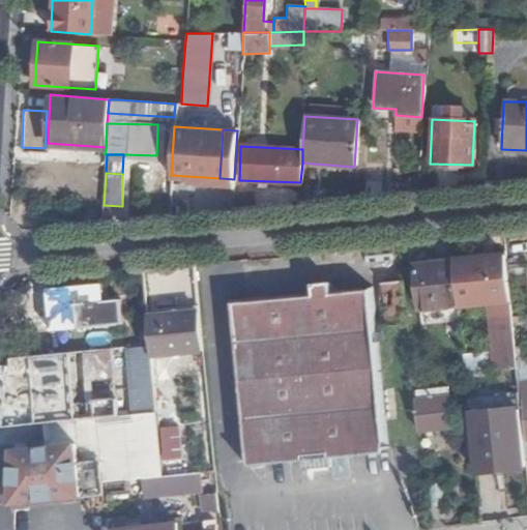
[(511,318),(504,256),(492,257),(496,303),(489,304),(491,320),(511,318)]
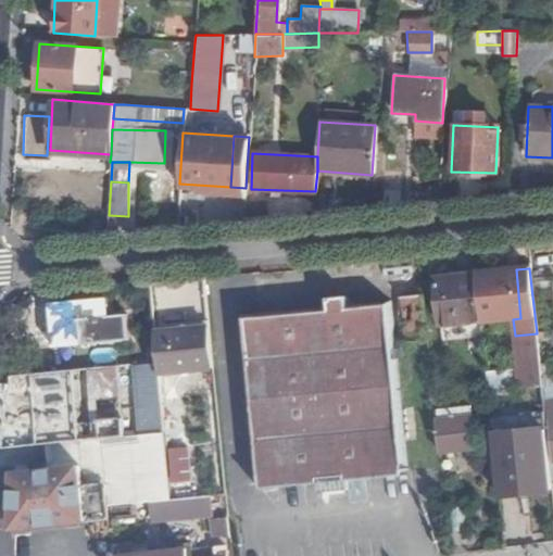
[(516,269),(475,274),(480,320),(480,321),(513,319),(520,318),(516,269)]
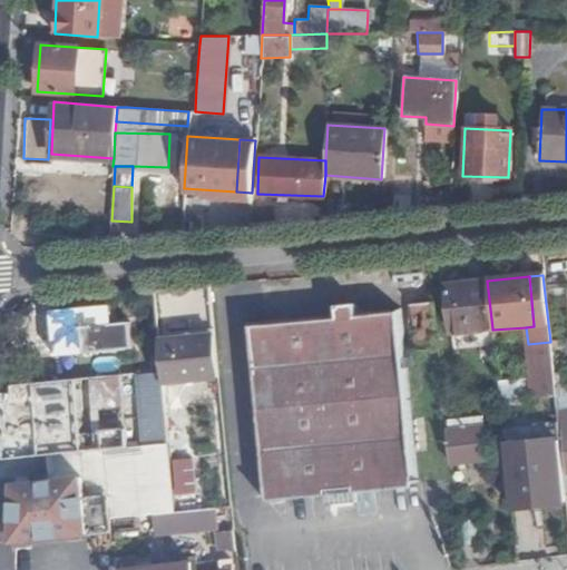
[(492,328),(487,281),(447,284),(451,332),(492,328)]
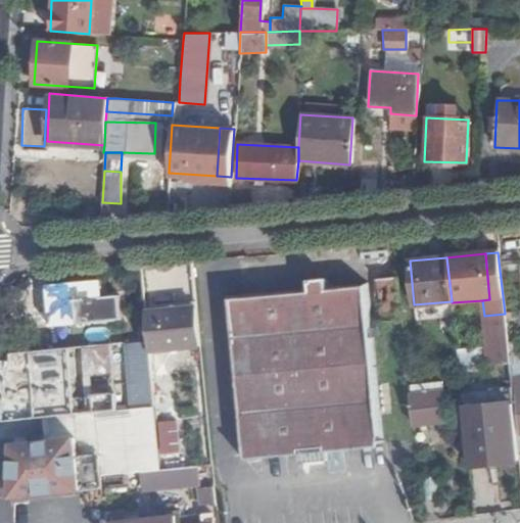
[(402,317),(398,279),(376,280),(378,318),(402,317)]
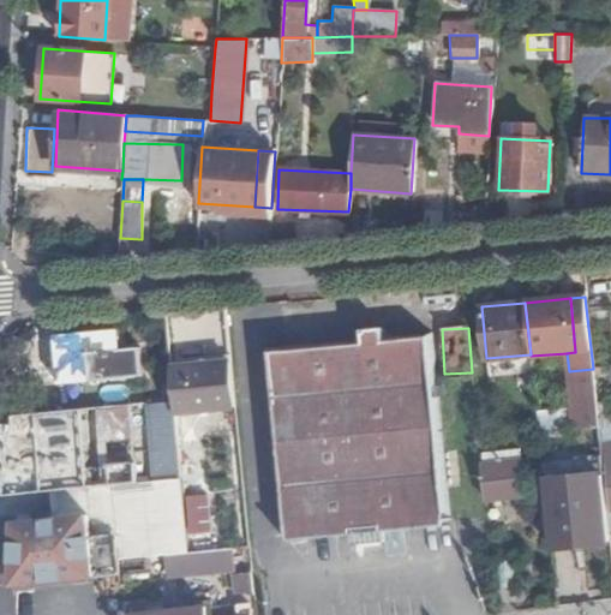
[(427,521),(409,335),(382,338),(381,329),(363,330),(364,340),(264,348),(282,535),(351,529),(377,526),(427,521)]
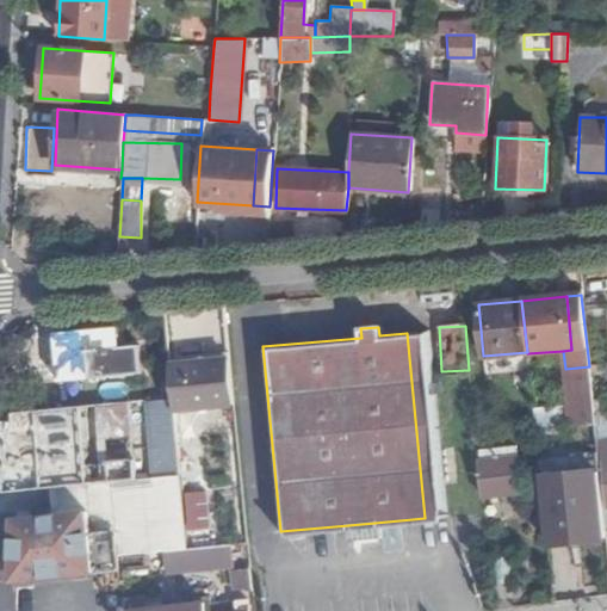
[(115,328),(54,334),(59,380),(119,375),(115,328)]
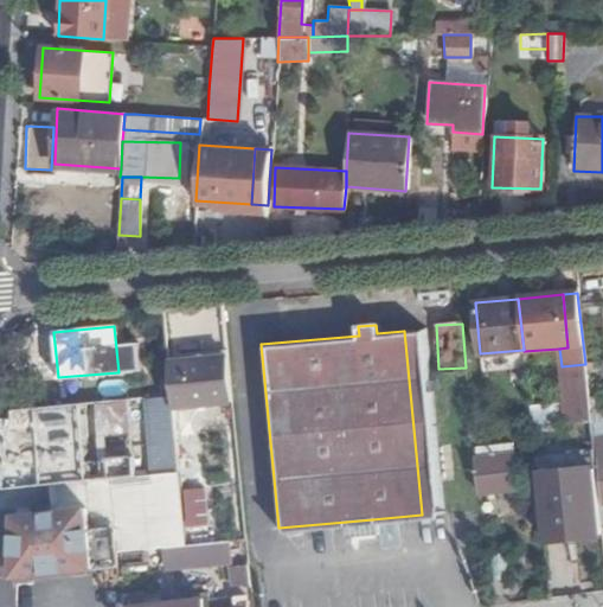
[(424,330),(404,331),(422,515),(441,512),(424,330)]
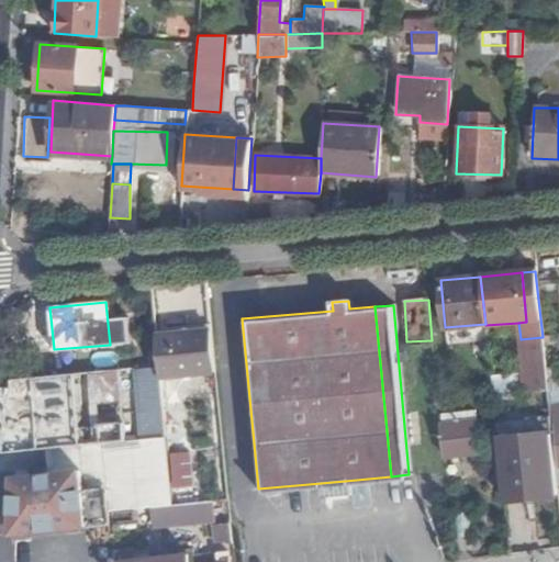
[(213,373),(211,330),(154,336),(157,363),(159,379),(213,373)]
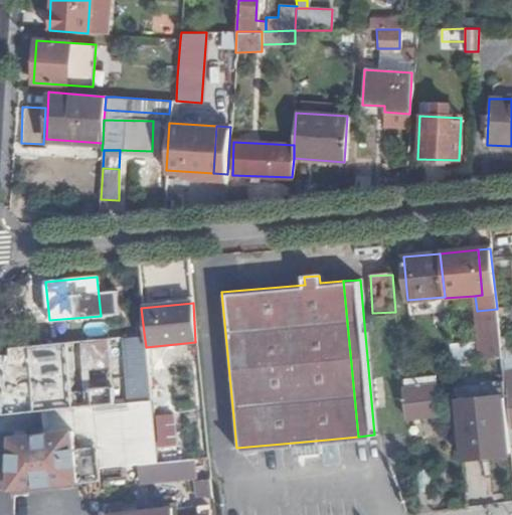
[(501,357),(497,309),(477,311),(481,359),(489,359),(501,358),(501,357)]
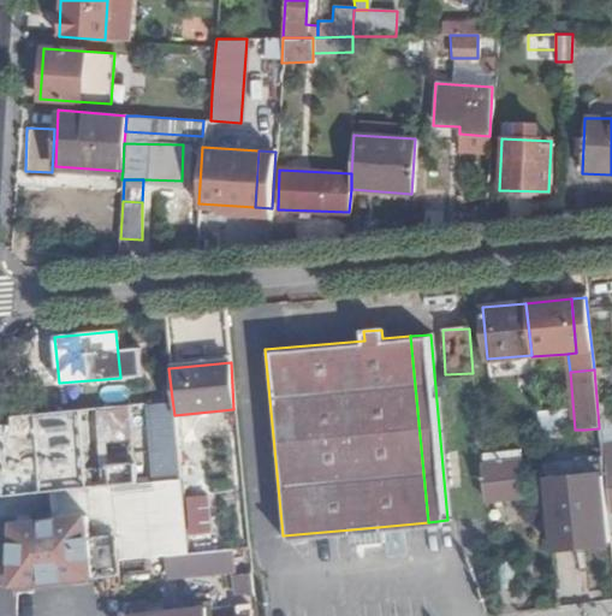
[(35,385),(36,413),(43,412),(51,410),(49,391),(48,385),(35,385)]
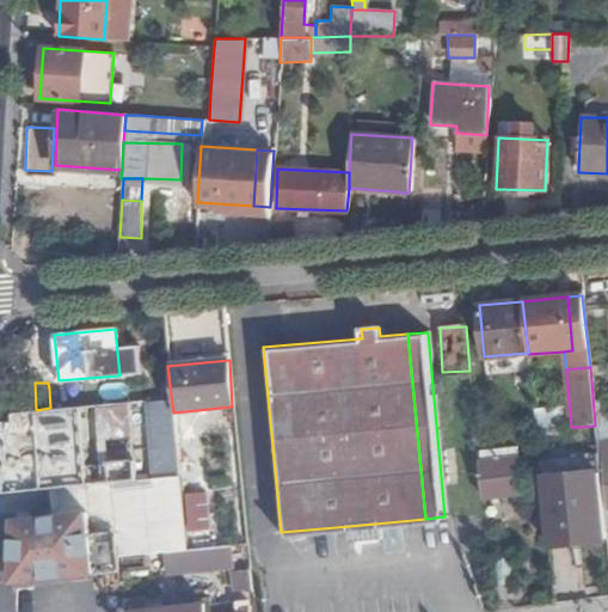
[(75,386),(49,389),(50,408),(77,405),(75,386)]
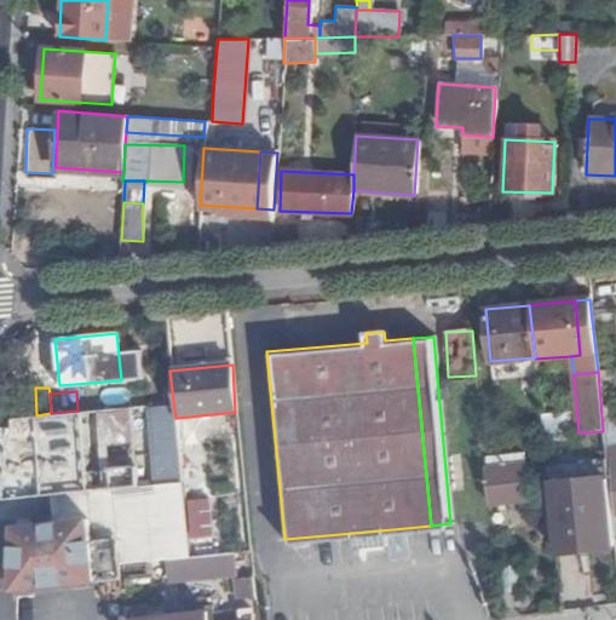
[(107,428),(105,408),(87,411),(88,428),(107,428)]
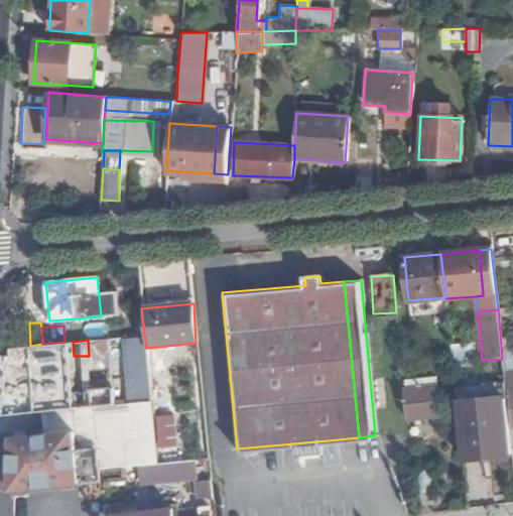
[(7,359),(0,359),(0,403),(24,404),(25,389),(54,390),(55,377),(46,377),(47,368),(67,369),(65,342),(42,344),(36,345),(35,350),(26,350),(26,354),(8,354),(7,359)]
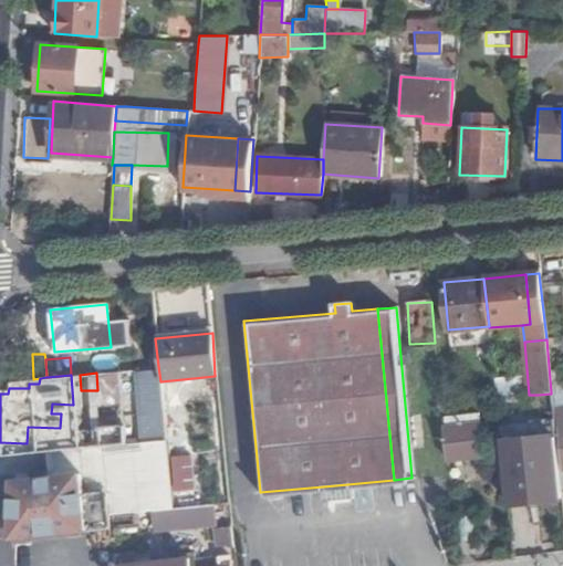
[(553,417),(554,425),(562,423),(560,392),(551,392),(551,394),(553,417)]
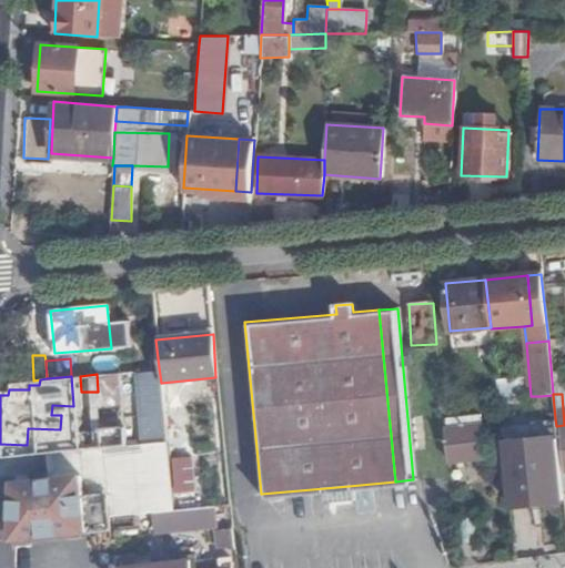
[(540,396),(542,419),(555,418),(553,395),(540,396)]
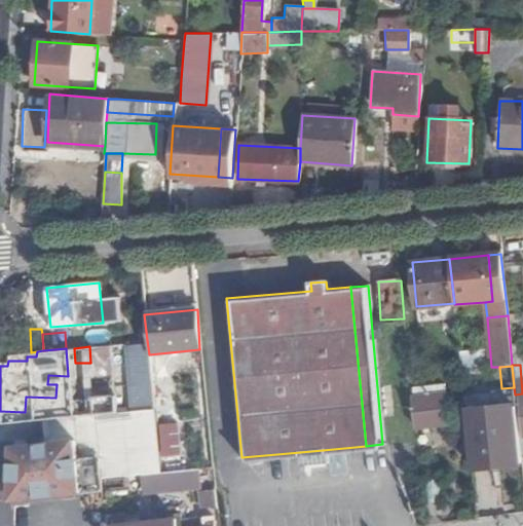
[(415,393),(443,389),(442,382),(414,385),(415,393)]
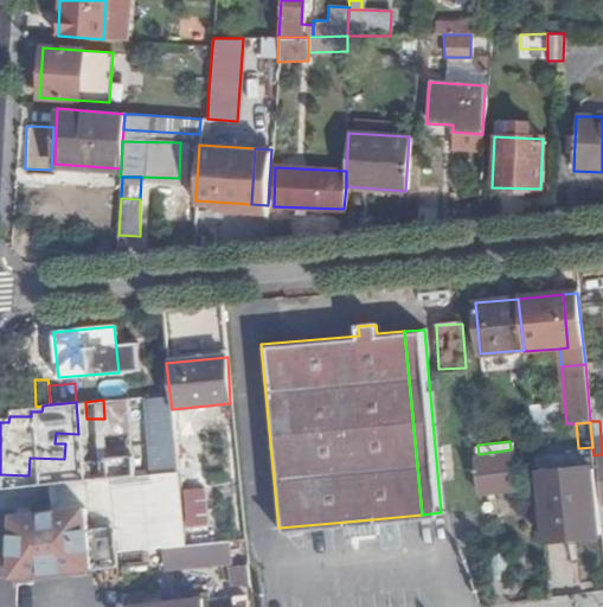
[(551,502),(597,497),(594,455),(592,447),(578,448),(547,453),(551,502)]
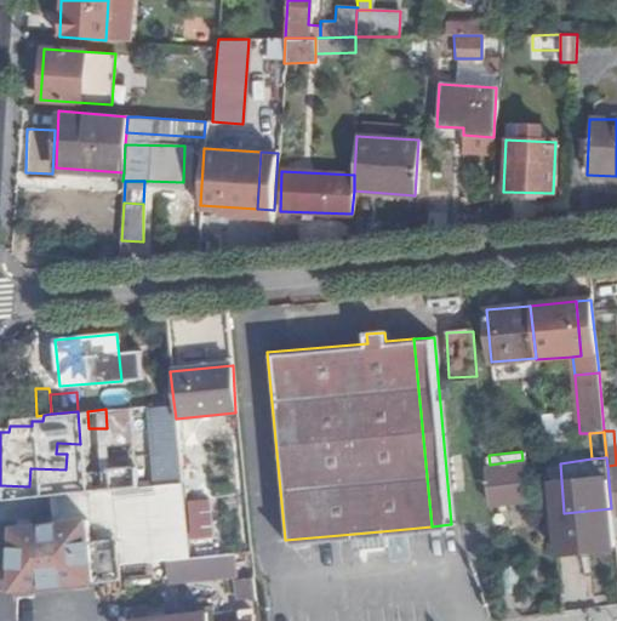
[(526,500),(523,460),(490,465),(493,503),(526,500)]
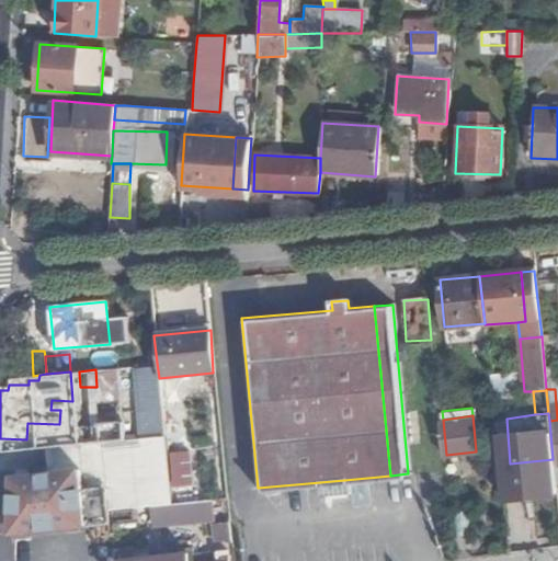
[(65,446),(100,442),(98,424),(64,426),(65,446)]
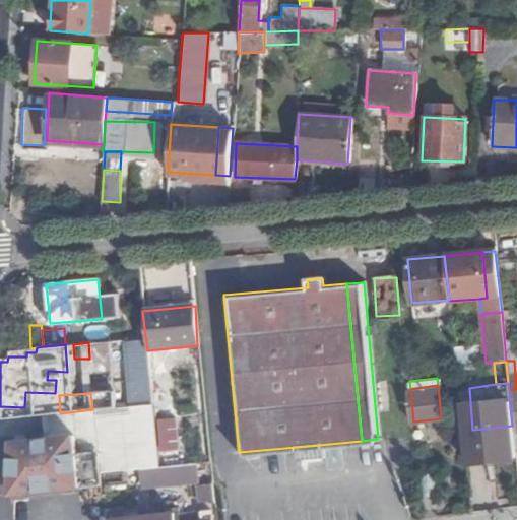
[(60,413),(42,415),(45,438),(13,443),(10,493),(100,482),(100,473),(158,467),(153,416),(151,403),(92,409),(60,413)]
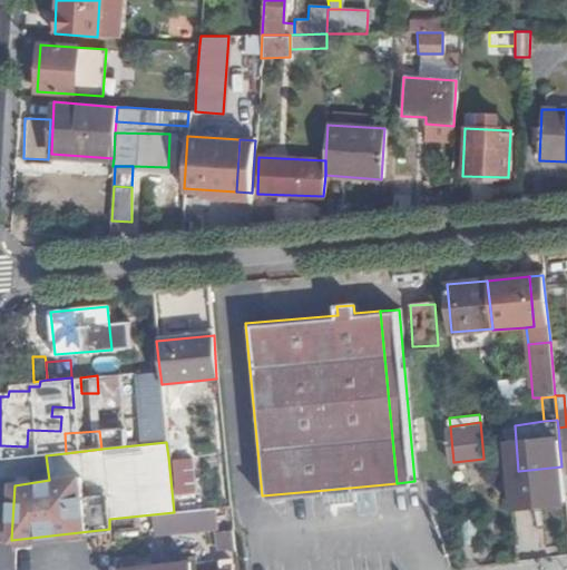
[(27,446),(0,445),(0,461),(26,458),(27,446)]
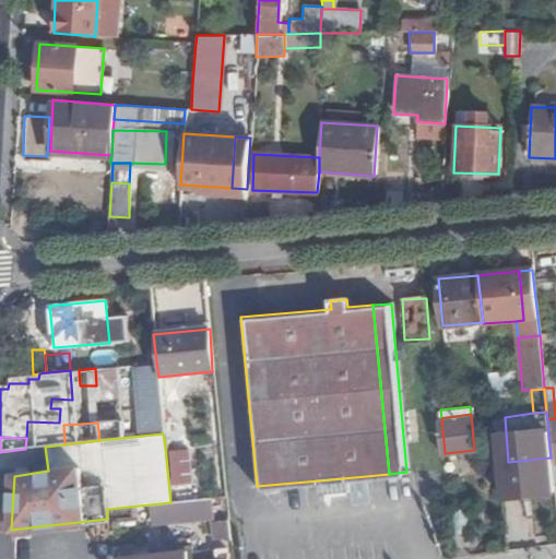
[(170,502),(199,499),(193,443),(165,448),(170,502)]
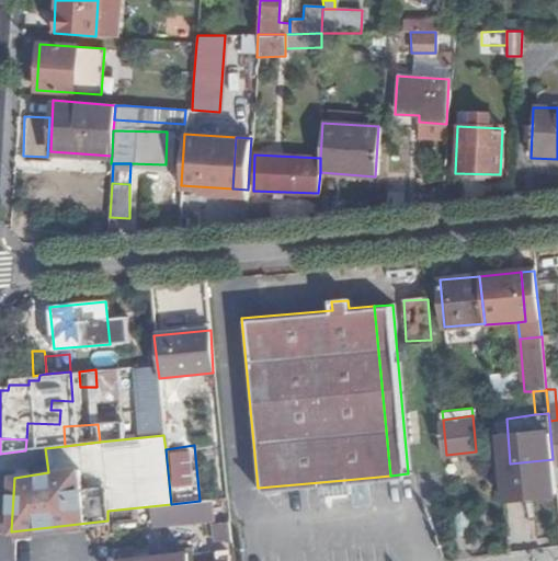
[(344,480),(320,482),(320,493),(345,492),(344,480)]
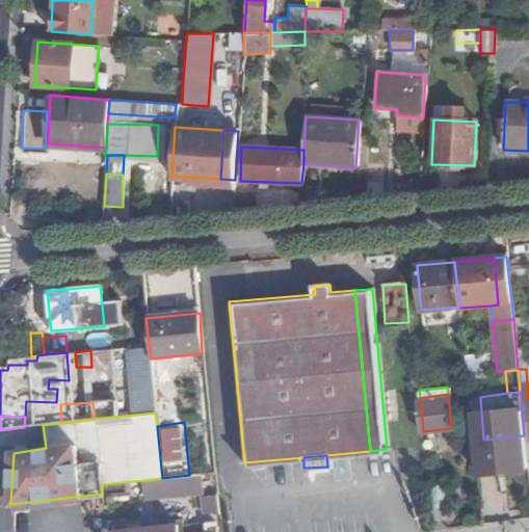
[(214,531),(213,527),(207,527),(207,531),(178,531),(177,523),(107,531),(214,531)]
